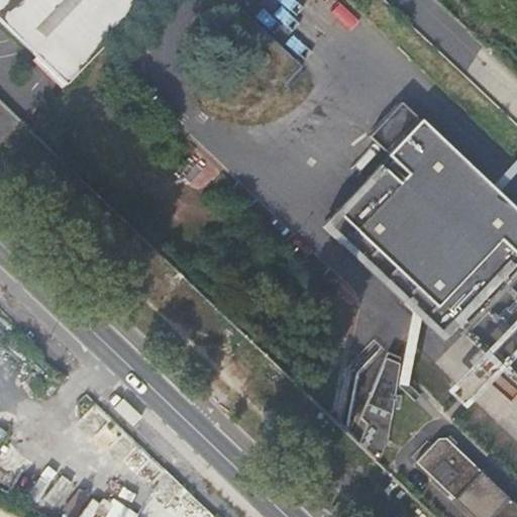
[(152,0),(0,0),(0,15),(72,85),(152,0)]
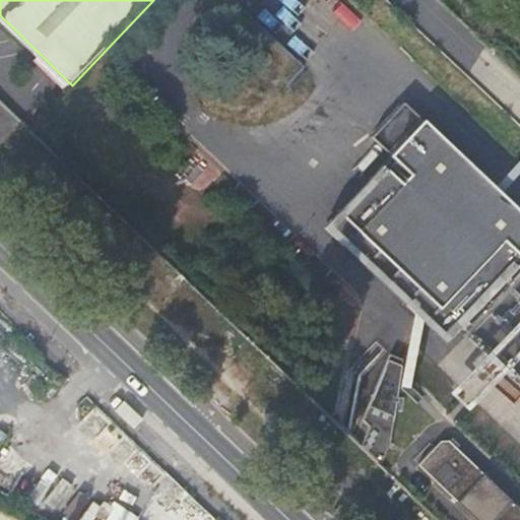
[(401,158),(330,231),(449,344),(519,270),(519,207),(414,106),(382,139),(401,158)]
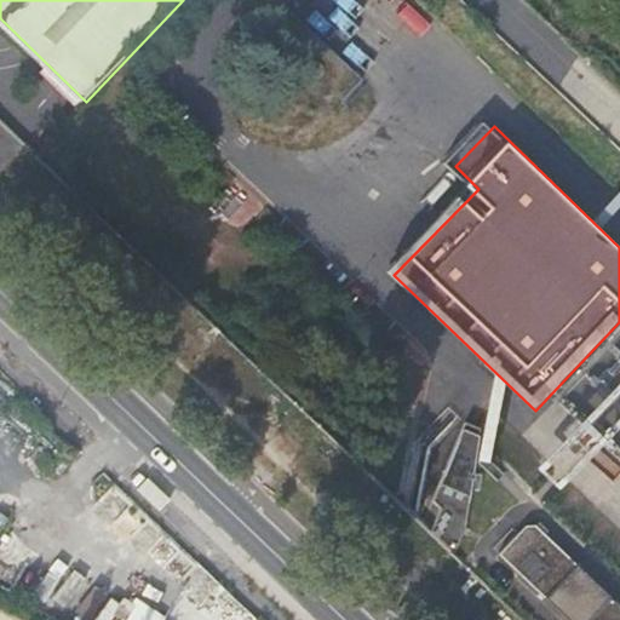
[(619,189),(603,174),(584,195),(609,220),(619,208),(619,189)]
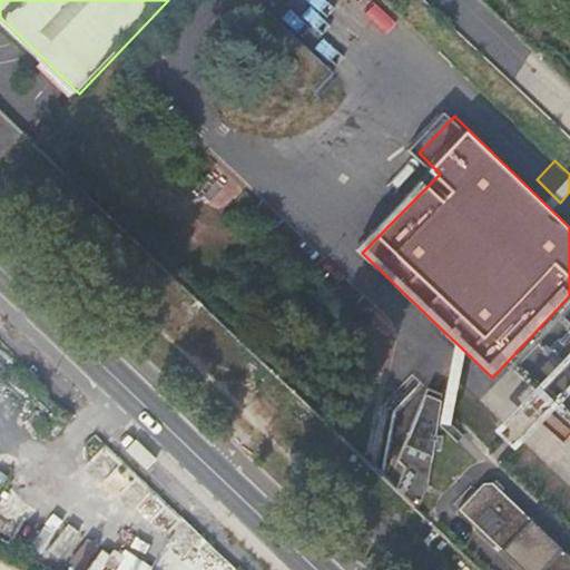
[(372,313),(352,327),(357,363),(380,371),(372,313)]
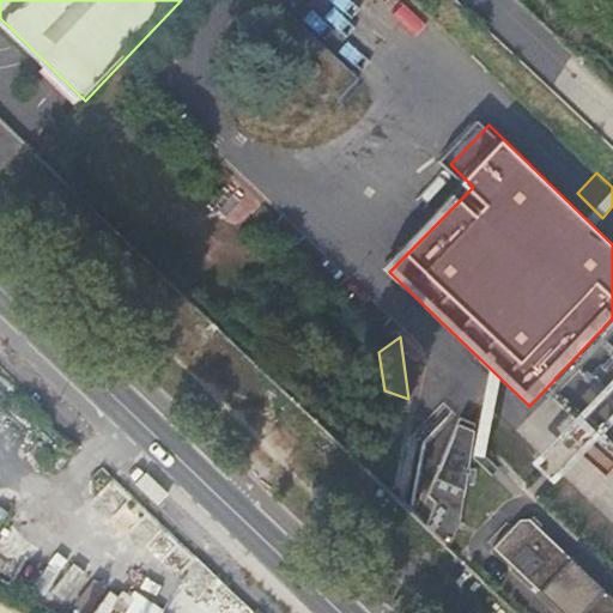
[(262,371),(271,380),(279,370),(271,363),(262,371)]
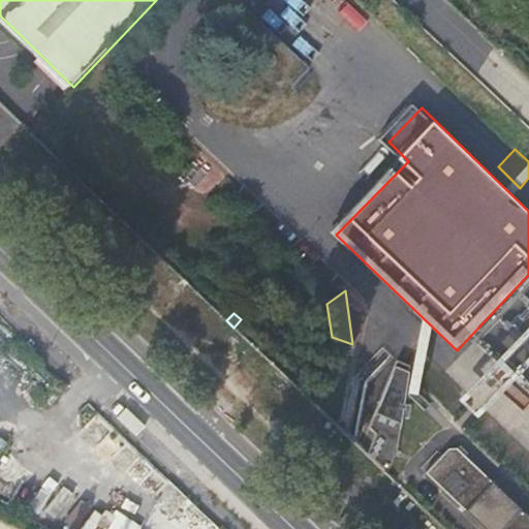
[(0,456),(9,443),(0,436),(0,456)]
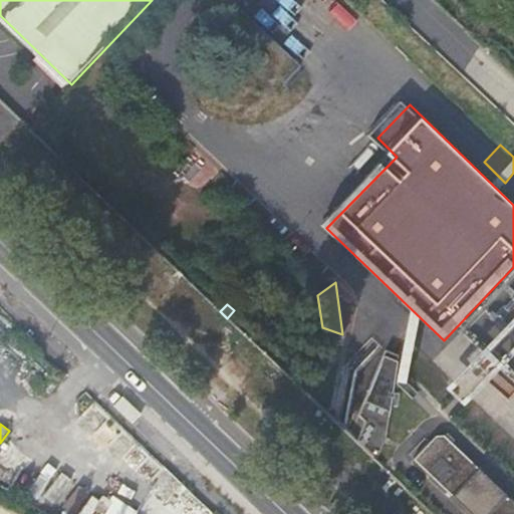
[(453,496),(479,468),(443,433),(436,435),(414,458),(453,496)]
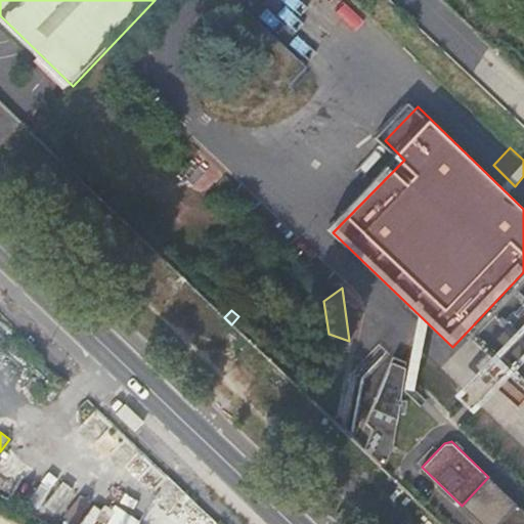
[(523,523),(523,511),(488,477),(462,506),(481,523),(523,523)]
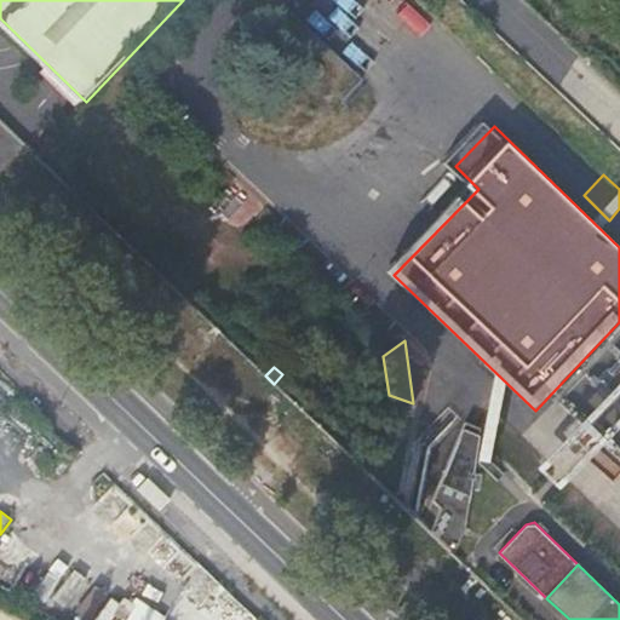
[(74,568),(55,598),(73,610),(92,580),(74,568)]
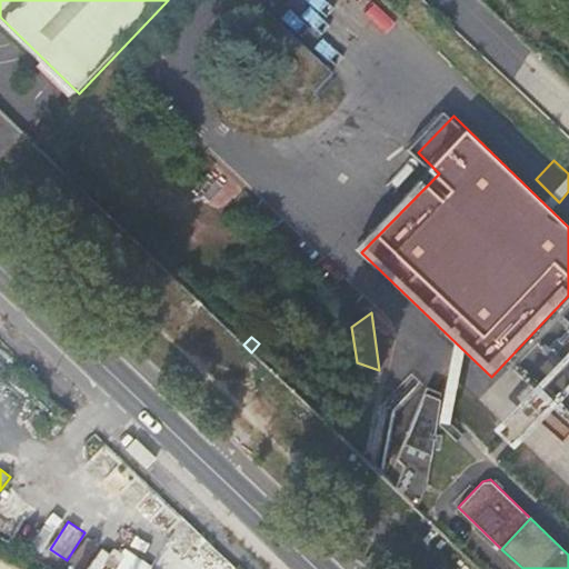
[(110,568),(117,552),(81,538),(71,563),(85,568),(110,568)]
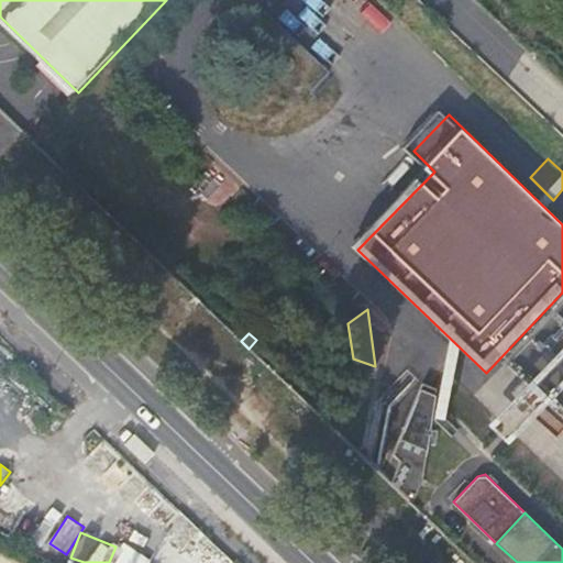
[(145,562),(150,559),(127,543),(113,562),(145,562)]
